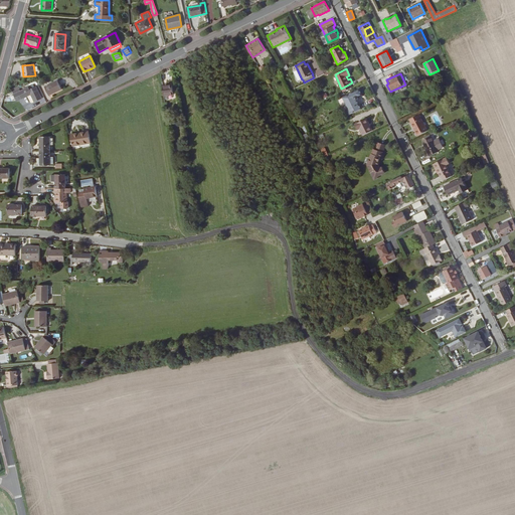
[(29,86),(35,82),(40,92),(41,91),(36,80),(28,84),(29,86)]
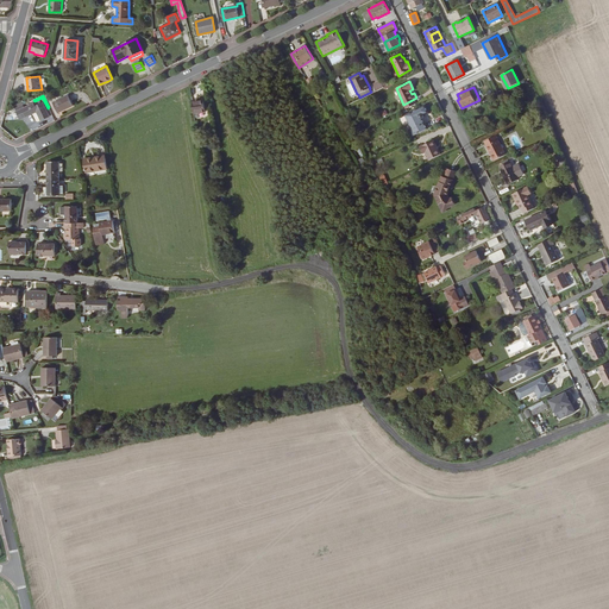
[(73,106),(68,95),(52,102),(58,113),(73,106)]
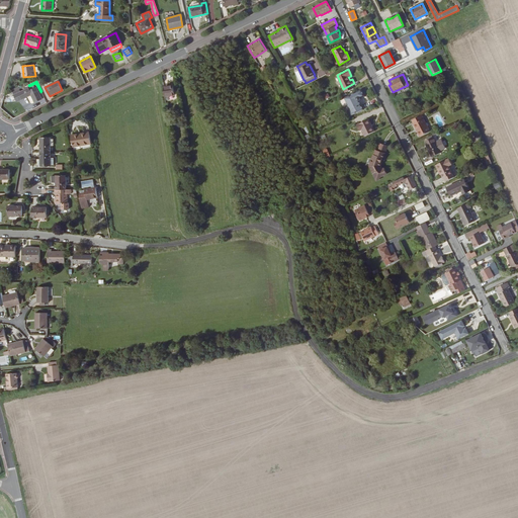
[(175,95),(174,85),(163,86),(165,96),(175,95)]
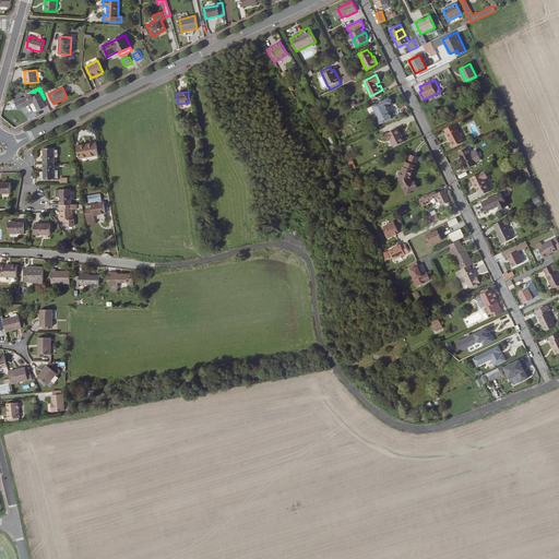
[(46,107),(39,94),(33,97),(32,94),(22,99),(25,106),(30,104),(31,106),(34,104),(37,110),(46,107)]
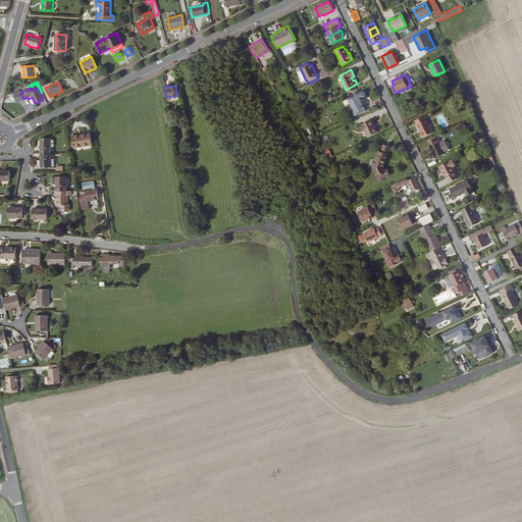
[(366,111),(361,102),(362,101),(363,101),(363,100),(363,99),(363,98),(366,96),(364,91),(348,99),(354,111),(352,112),(354,116),(366,111)]
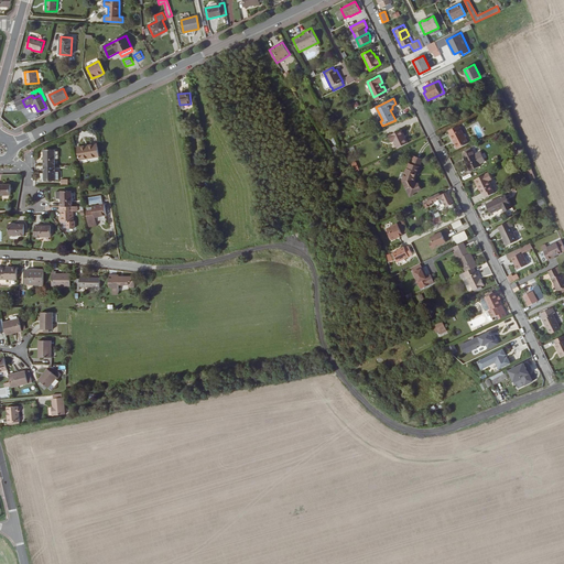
[(468,143),(462,129),(461,129),(459,126),(448,131),(451,134),(449,134),(457,149),(468,143)]
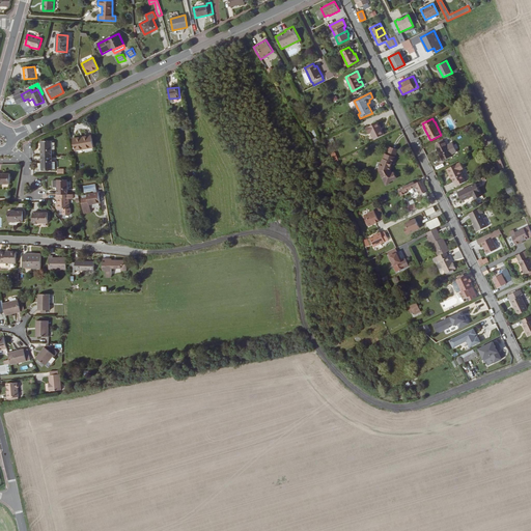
[(366,128),(369,134),(371,133),(374,139),(385,135),(379,122),(366,128)]
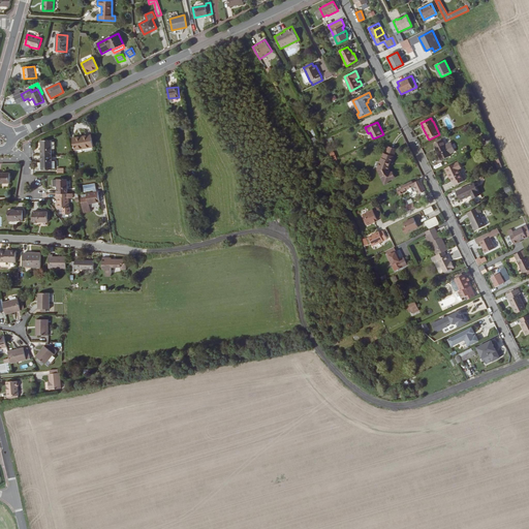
[(94,147),(92,134),(72,137),(74,150),(94,147)]
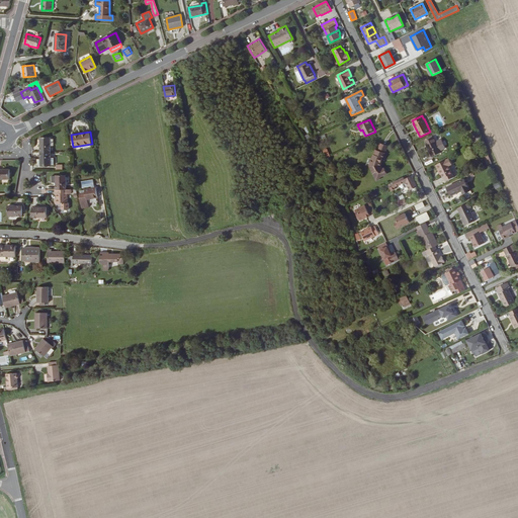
[(51,152),(50,138),(40,138),(40,152),(51,152)]
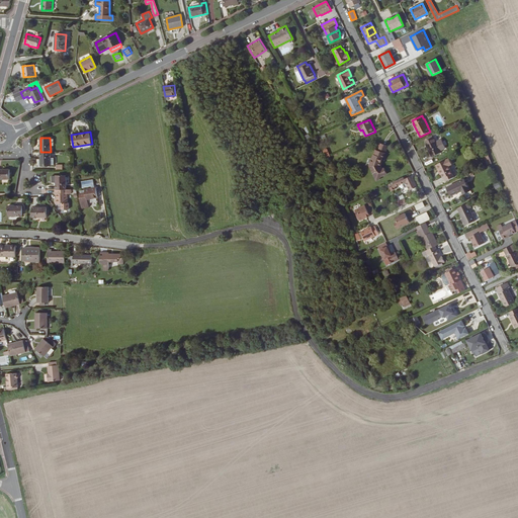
[(436,142),(434,138),(425,142),(432,157),(441,153),(440,151),(436,142)]
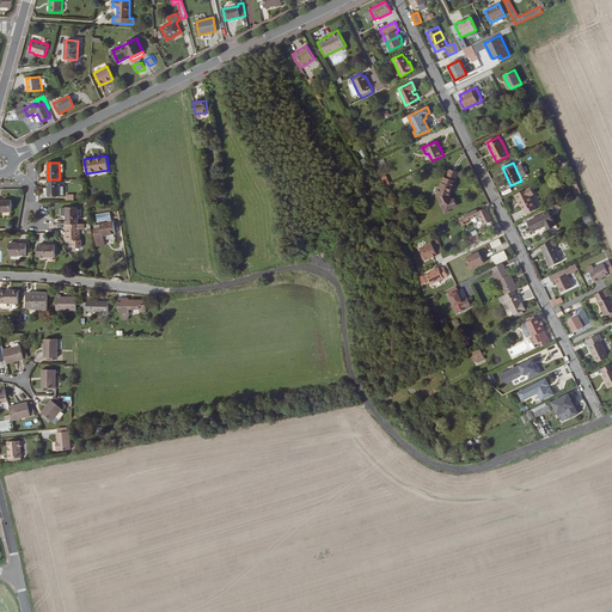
[(526,176),(521,164),(515,167),(520,178),(526,176)]
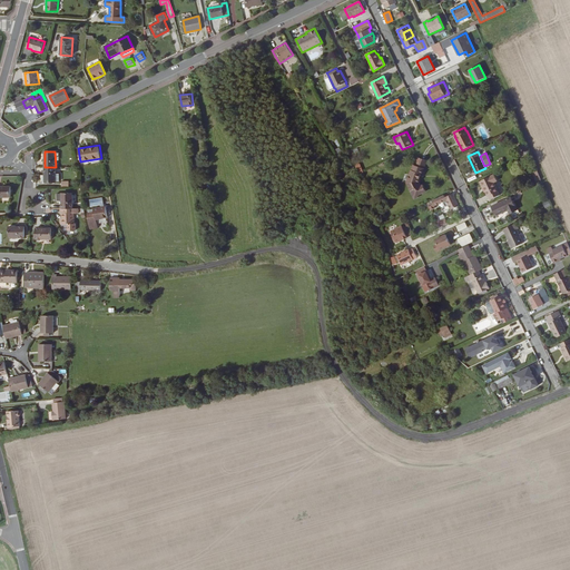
[(419,182),(426,160),(418,157),(416,160),(418,161),(416,166),(413,165),(412,170),(411,170),(406,184),(414,199),(419,197),(418,195),(426,192),(423,184),(421,185),(419,182)]
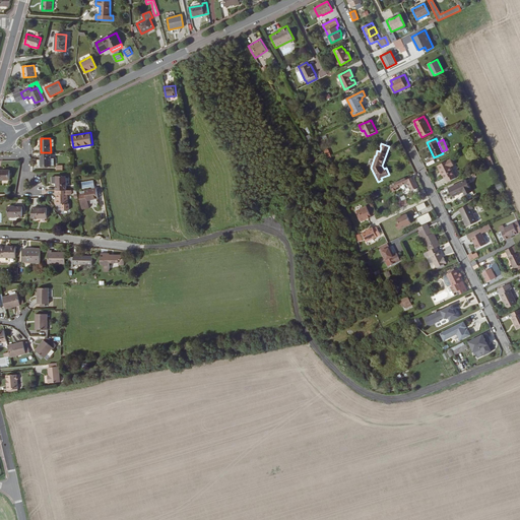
[(51,158),(51,152),(41,152),(41,159),(41,167),(51,167),(51,166),(51,158)]
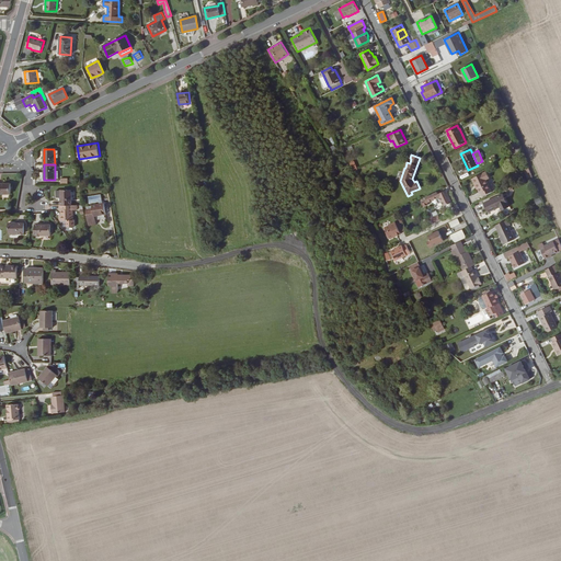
[(492,192),(487,180),(490,179),(487,172),(472,179),(477,190),(478,189),(480,193),(481,193),(483,196),(492,192)]
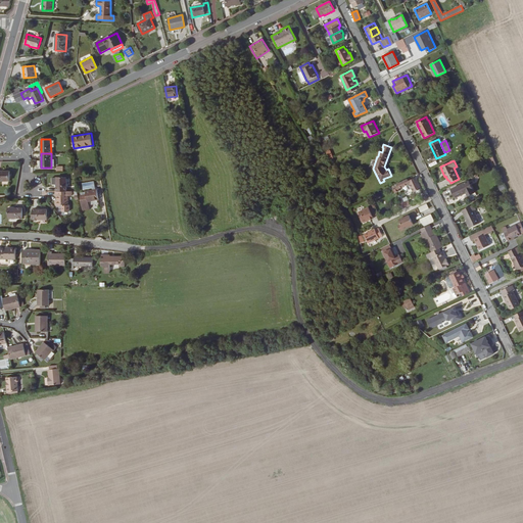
[(0,181),(9,181),(9,171),(0,171),(0,181)]
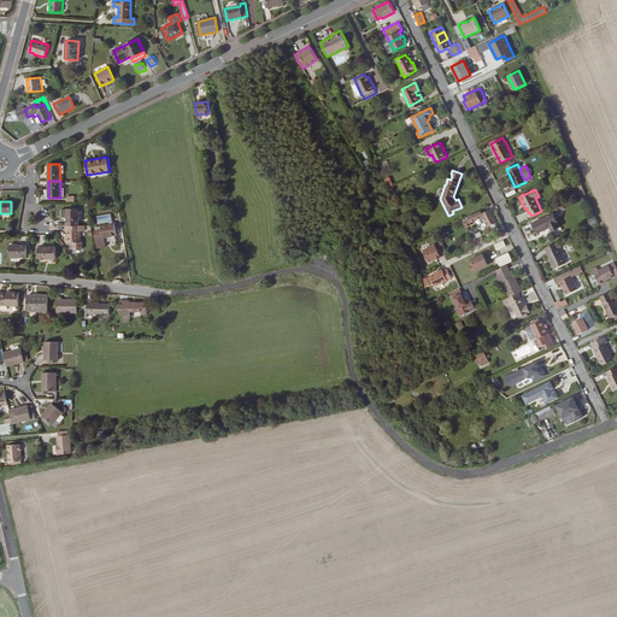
[(78,225),(78,209),(66,209),(66,210),(66,218),(66,225),(68,225),(78,225)]
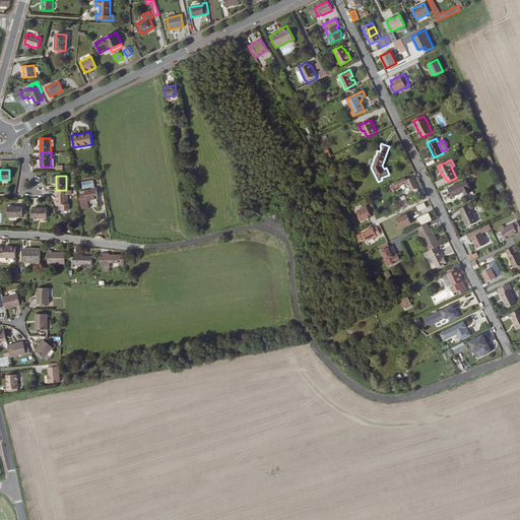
[(396,188),(407,183),(411,191),(418,188),(413,176),(406,180),(405,178),(394,183),(394,184),(390,187),(393,192),(397,190),(396,188)]
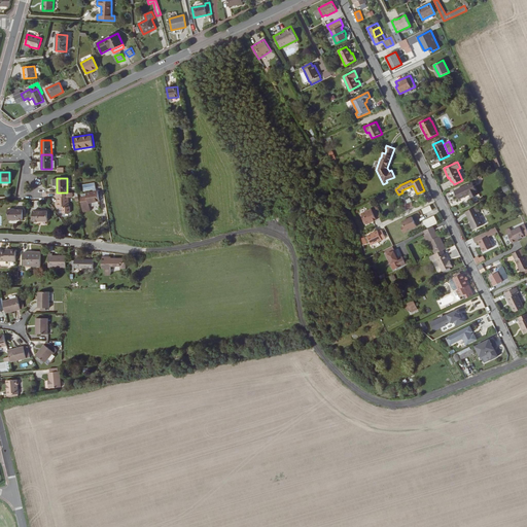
[(472,180),(454,188),(459,199),(469,194),(471,197),(479,194),(472,180)]
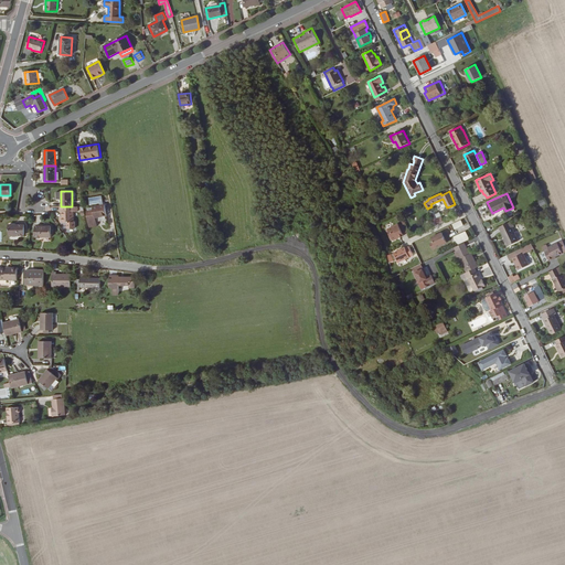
[(106,215),(105,204),(93,206),(94,210),(86,211),(89,226),(97,225),(97,222),(96,217),(105,216),(106,215)]
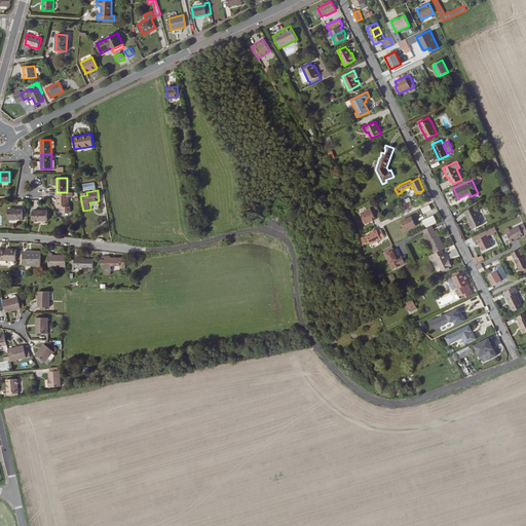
[(68,207),(68,197),(72,197),(72,192),(67,192),(58,192),(58,196),(58,208),(63,208),(63,213),(70,213),(70,207),(68,207)]
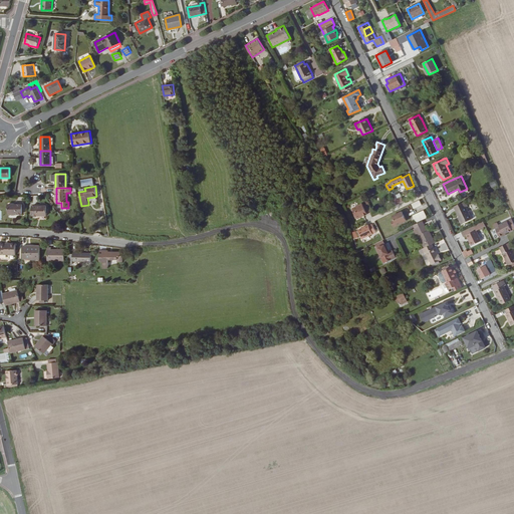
[(393,207),(404,202),(401,196),(390,202),(393,207)]
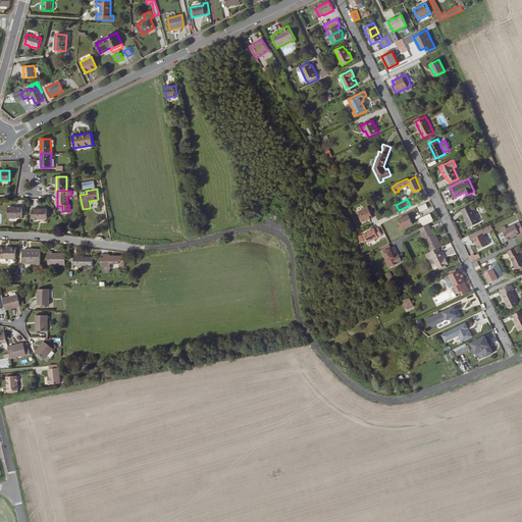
[(414,208),(416,214),(420,212),(421,214),(428,211),(425,204),(414,208)]
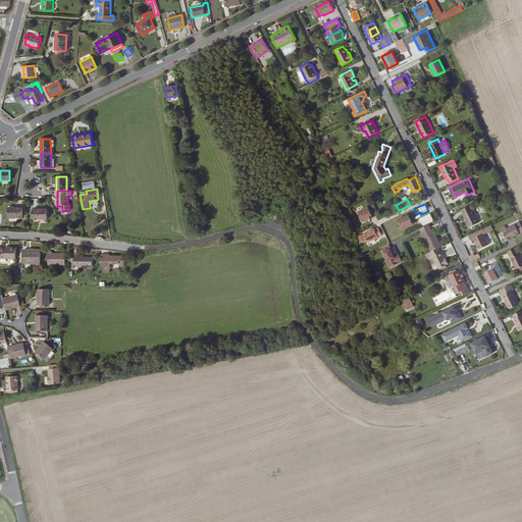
[(479,222),(473,210),(474,209),(472,204),(461,210),(469,227),(479,222)]
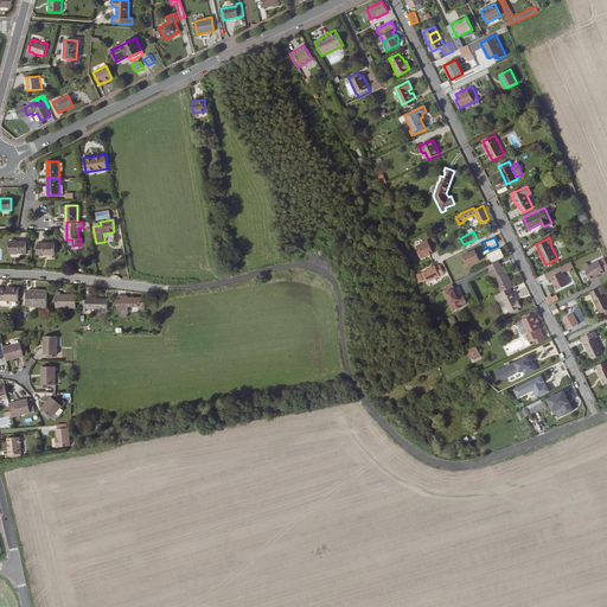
[(26,253),(26,241),(8,241),(10,253),(26,253)]
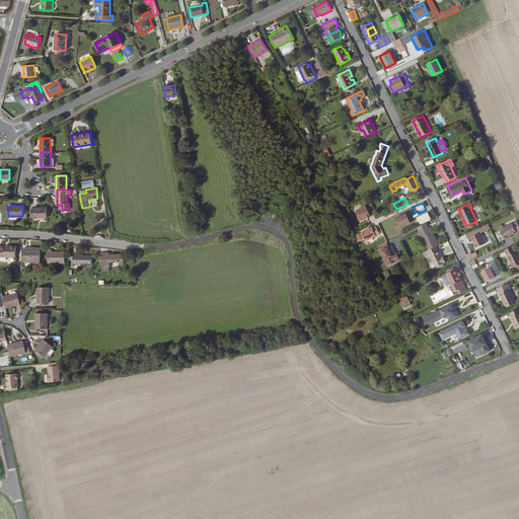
[(367,208),(366,206),(356,210),(360,220),(361,221),(366,219),(371,216),(370,215),(367,208)]
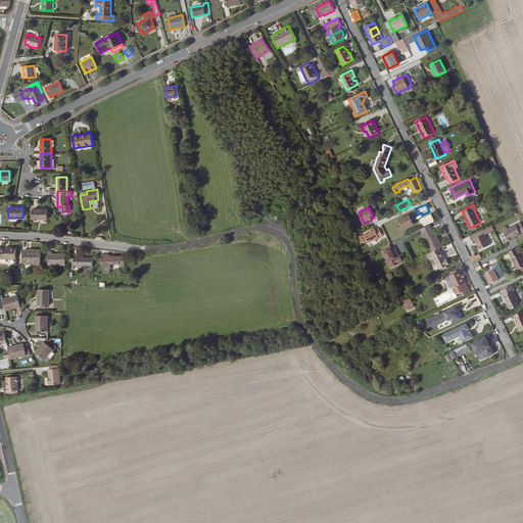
[(47,220),(47,209),(32,209),(33,220),(47,220)]
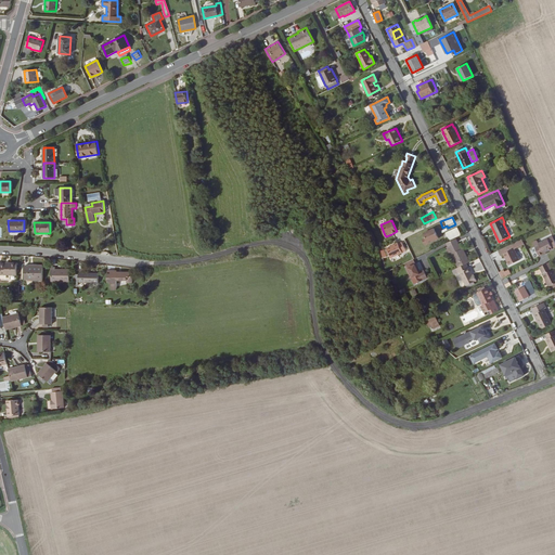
[(439,239),(434,228),(423,233),(425,237),(422,239),(425,245),(428,243),(428,244),(439,239)]
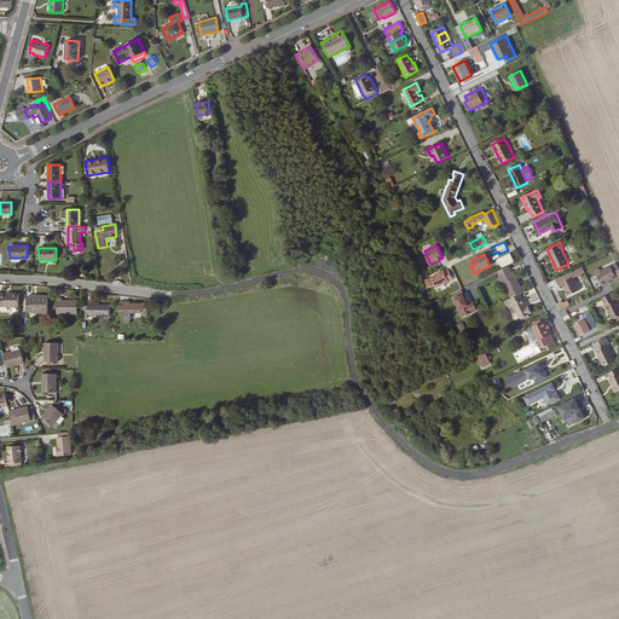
[(502,267),(514,262),(510,254),(497,260),(502,267)]
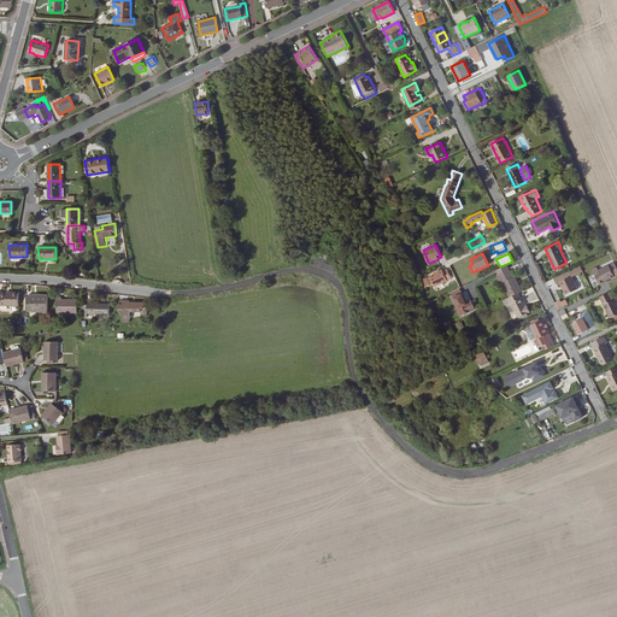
[(615,276),(609,265),(598,270),(597,268),(592,269),(597,277),(599,285),(600,286),(607,282),(606,280),(615,276)]
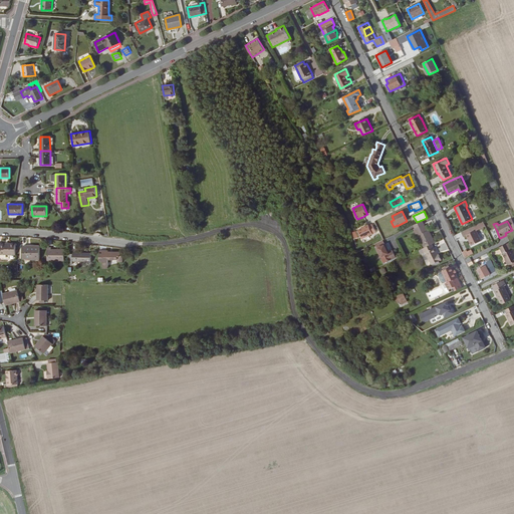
[(481,241),(476,231),(479,230),(485,226),(483,222),(464,231),(466,235),(471,246),(481,241)]
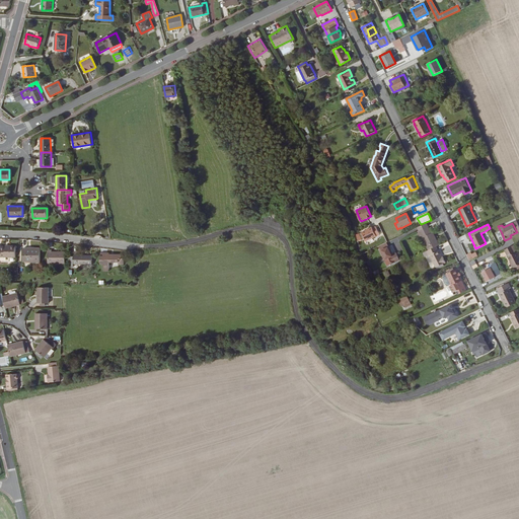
[(379,234),(376,226),(372,228),(372,227),(361,232),(366,241),(376,236),(379,234)]
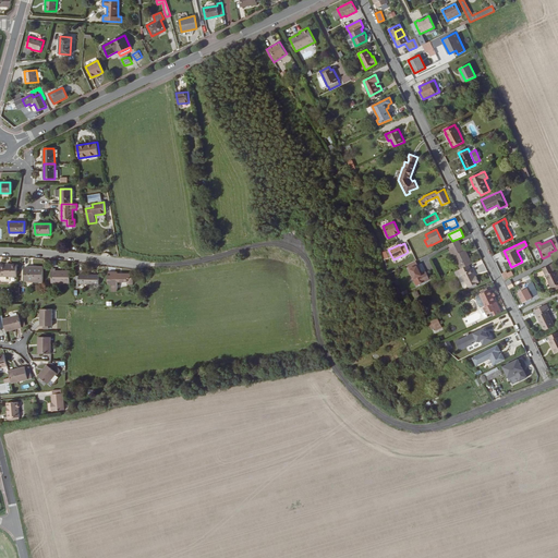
[(472,263),(465,250),(463,251),(460,243),(450,247),(448,249),(449,251),(452,257),(455,256),(460,269),(469,265),(472,263)]
